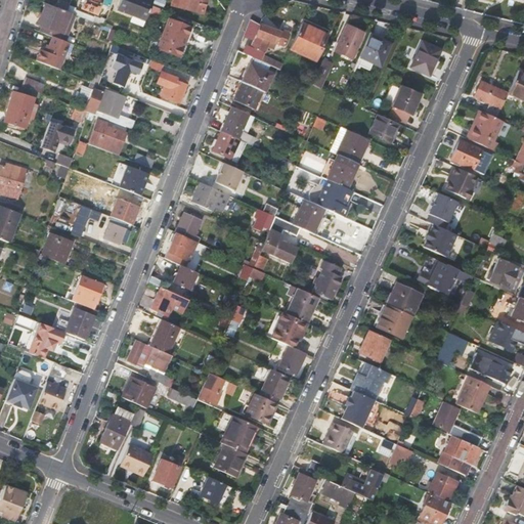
[(84,0),(81,9),(97,15),(101,4),(105,5),(106,0),(84,0)]
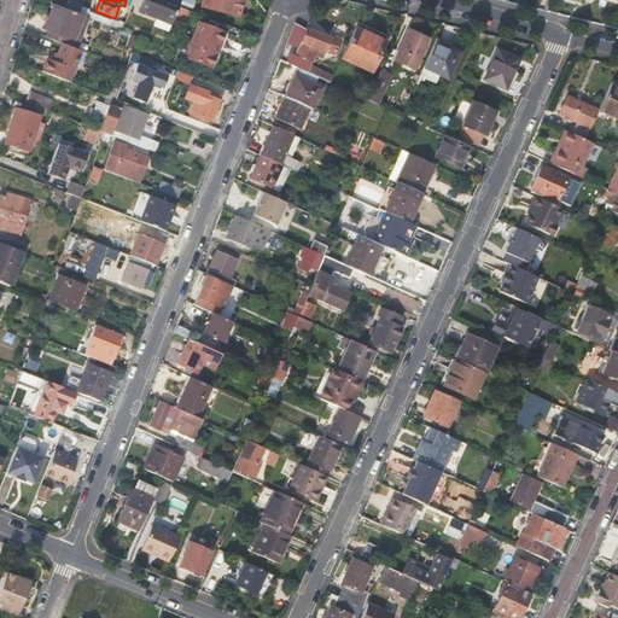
[(170,24),(179,1),(176,0),(141,0),(138,12),(170,24)]
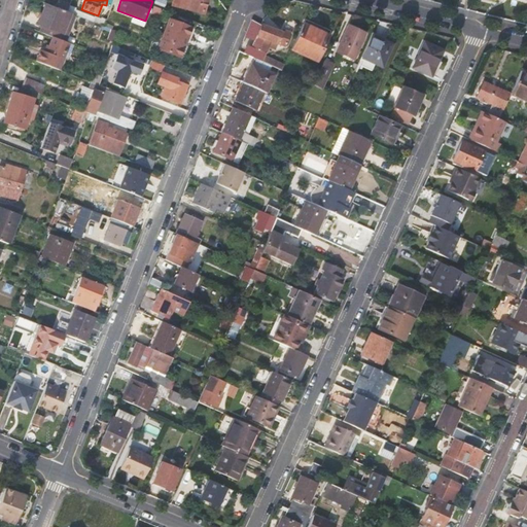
[(65,1),(62,10),(67,12),(70,3),(65,1)]
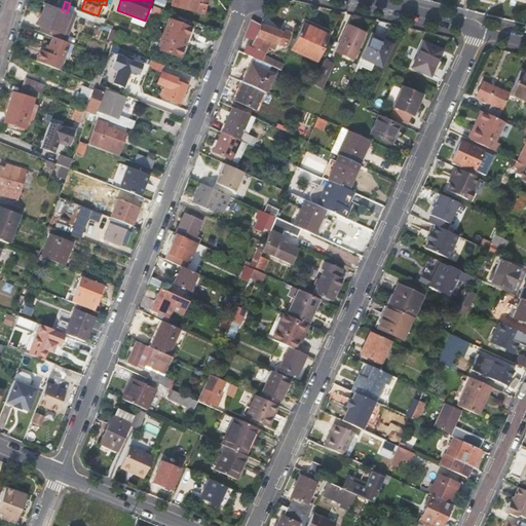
[(62,10),(45,3),(37,24),(42,26),(39,32),(51,37),(66,42),(68,36),(66,35),(60,33),(68,12),(67,12),(62,10)]
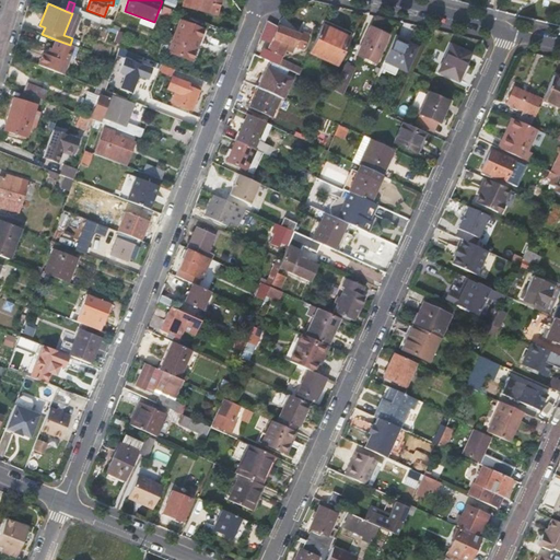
[(79,15),(72,13),(63,35),(70,37),(79,15)]
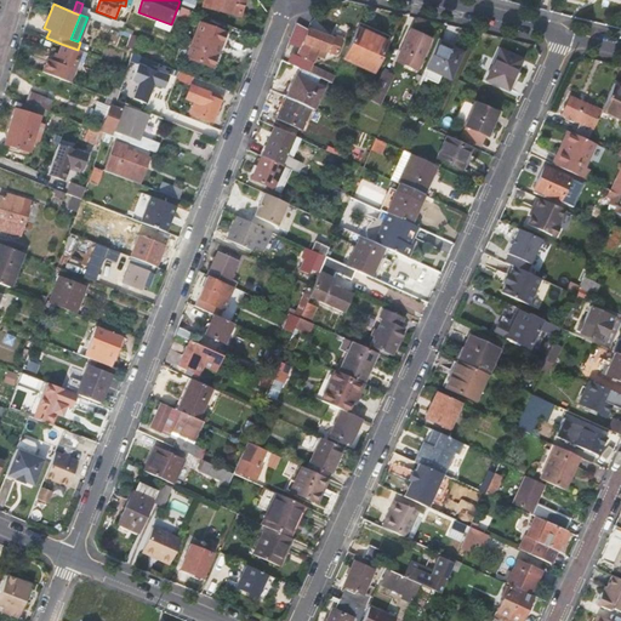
[(123,28),(125,23),(119,22),(119,23),(104,18),(102,23),(121,32),(123,28)]
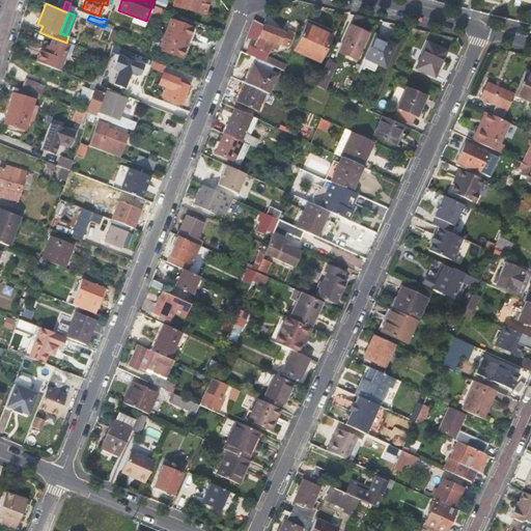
[(332,32),(306,20),(304,26),(330,37),(332,32)]
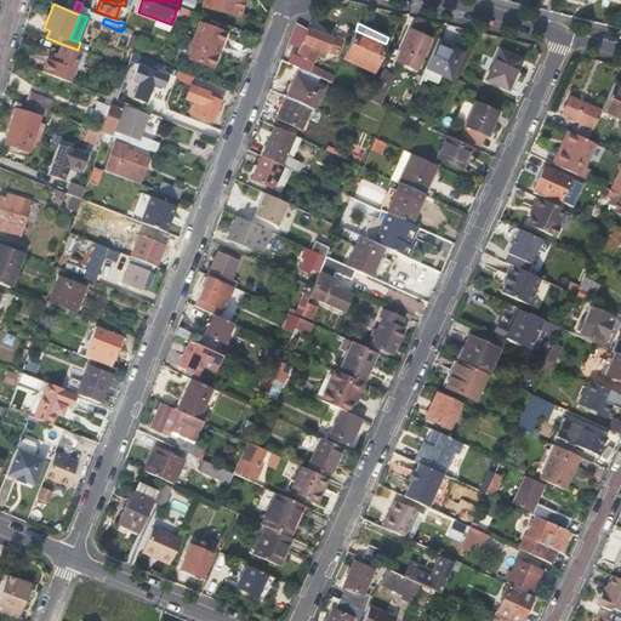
[(214,67),(226,34),(203,24),(189,58),(214,67)]
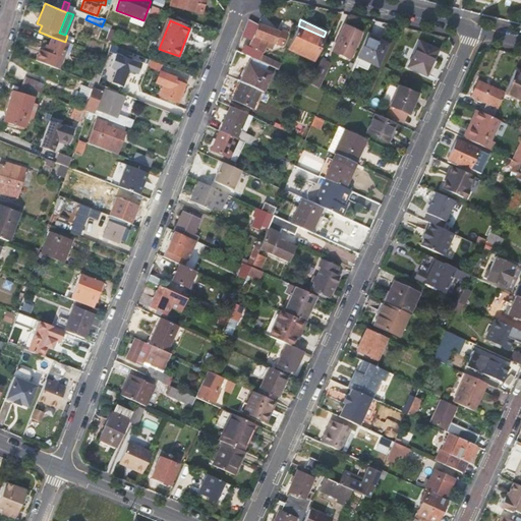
[(261,27),(247,20),(242,36),(251,40),(248,48),(263,54),(267,43),(281,49),(287,35),(279,31),(277,34),(261,27)]
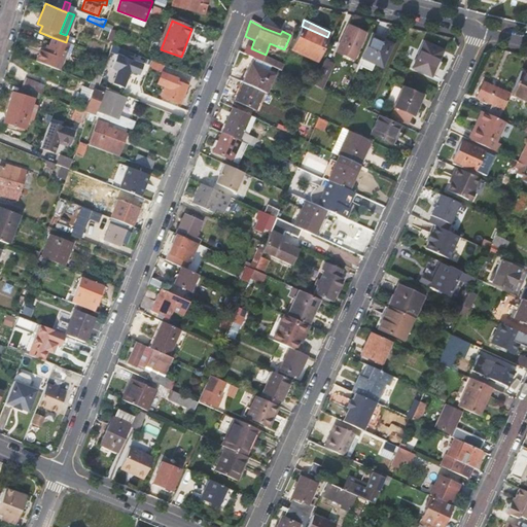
[(352,60),(364,33),(347,25),(336,51),(352,60)]
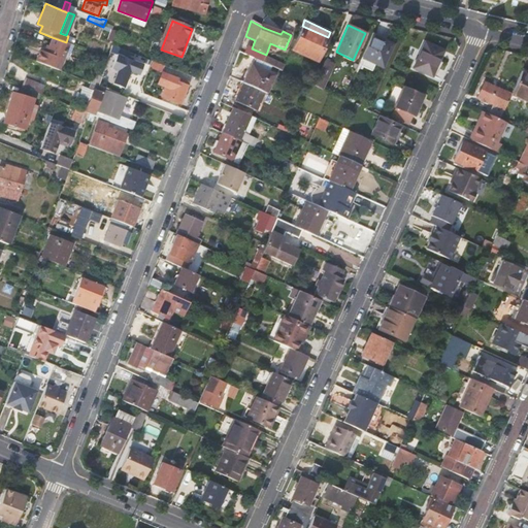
[(328,37),(302,26),(291,51),(317,62),(328,37)]
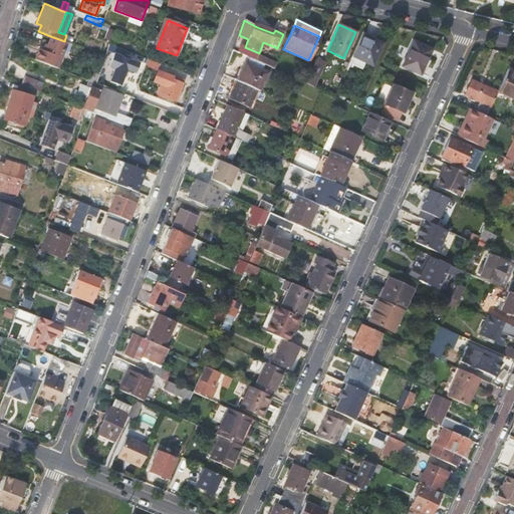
[(110,40),(113,31),(109,29),(105,39),(110,40)]
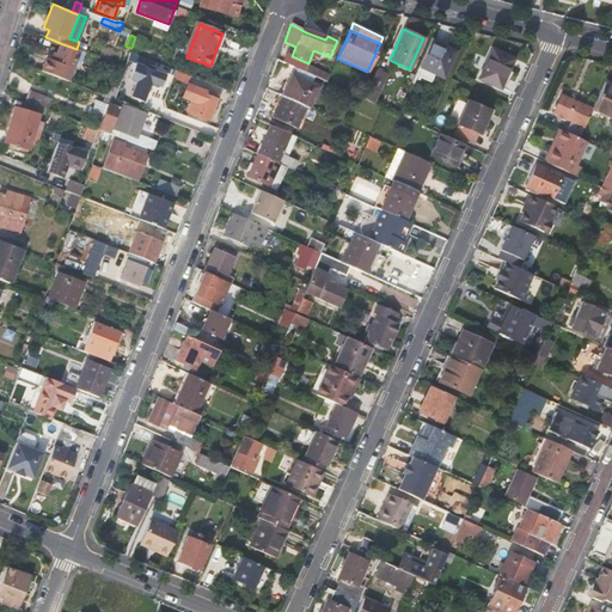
[(446,44),(430,38),(428,44),(444,51),(445,48),(446,44)]
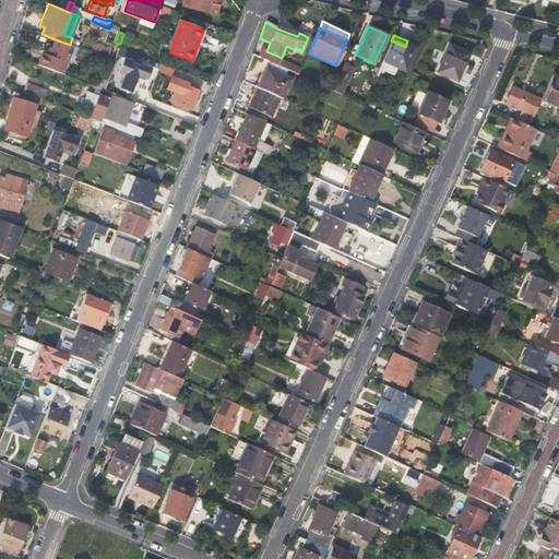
[(70,45),(55,39),(49,56),(43,52),(38,64),(61,74),(66,62),(72,46),(70,45)]
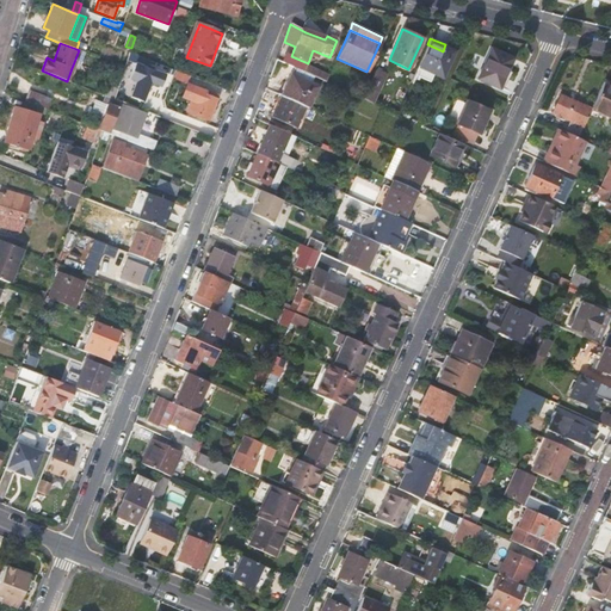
[(93,51),(100,55),(104,48),(97,44),(93,51)]
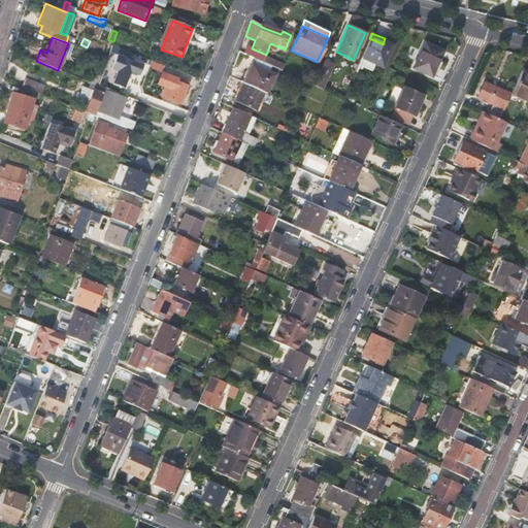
[(383,44),(369,38),(360,59),(382,68),(392,45),(384,41),(383,44)]
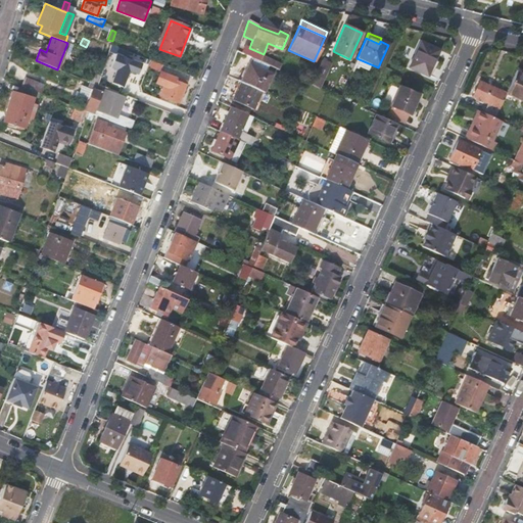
[(65,59),(72,44),(67,43),(61,58),(65,59)]
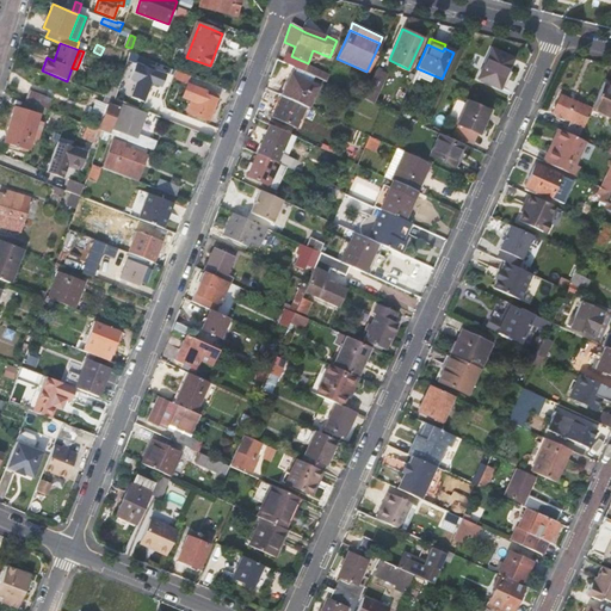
[(499,90),(512,60),(491,50),(476,80),(499,90)]
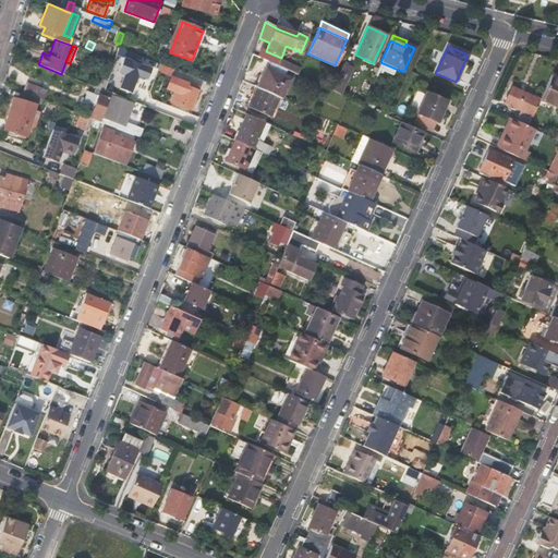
[(109,93),(120,97),(122,91),(130,93),(136,76),(143,80),(148,68),(123,58),(118,72),(124,75),(120,85),(107,80),(104,91),(109,93)]
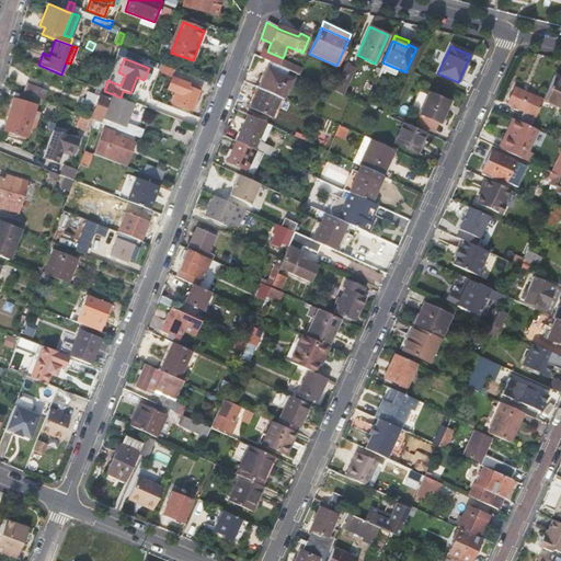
[(288,70),(272,63),(270,68),(267,68),(259,88),(279,98),(284,99),(293,79),(285,76),(288,70)]
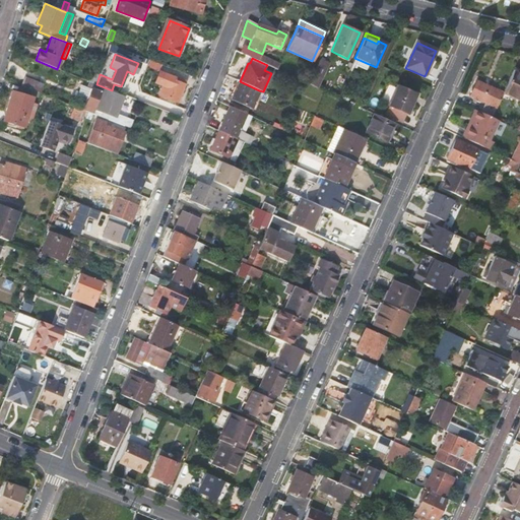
[(321,60),(319,67),(327,69),(329,62),(321,60)]
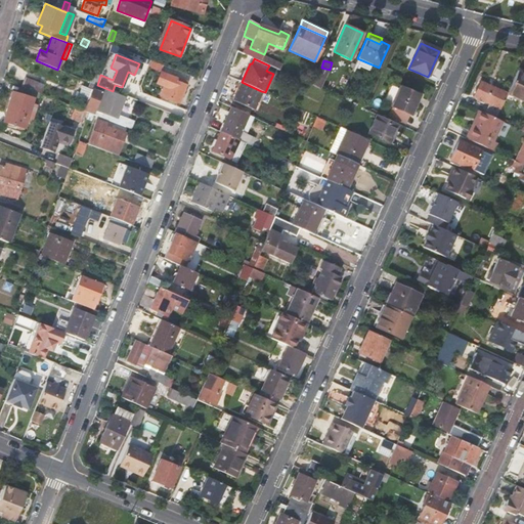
[(523,70),(518,69),(507,93),(523,100),(523,70)]
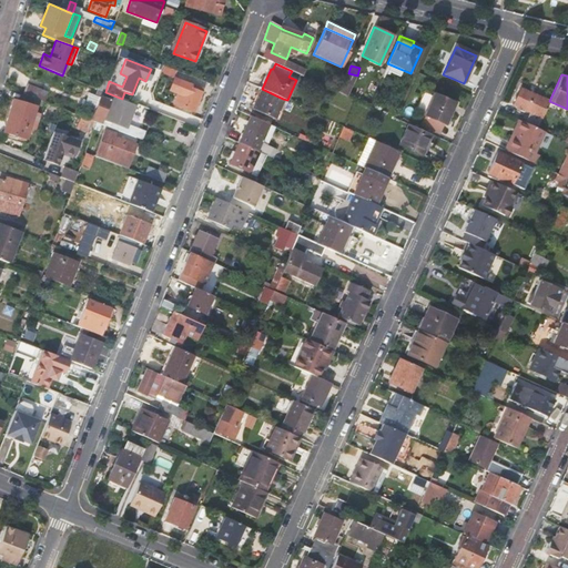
[(103,75),(98,89),(102,91),(105,92),(109,81),(110,78),(103,75)]
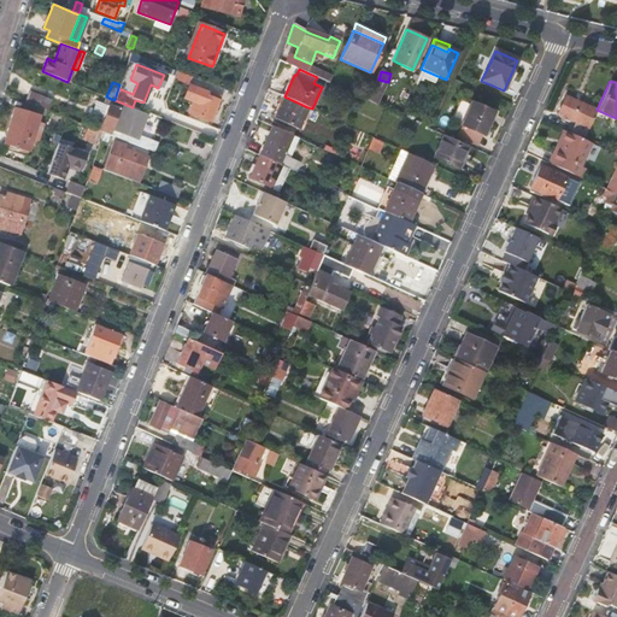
[(366,100),(372,84),(369,83),(368,87),(364,84),(359,97),(366,100)]
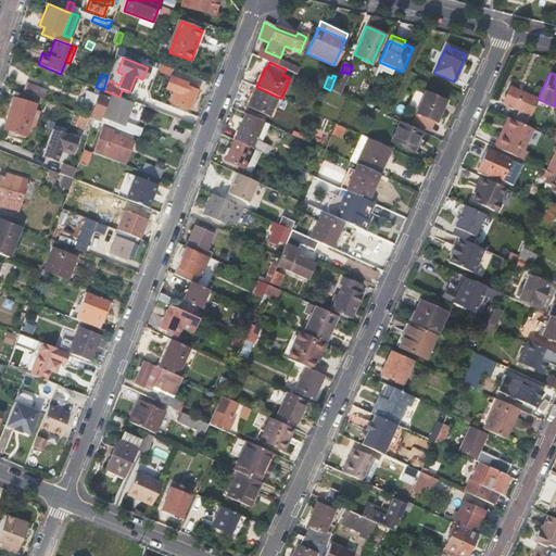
[(344,79),(337,75),(336,76),(330,90),(338,93),(344,79)]
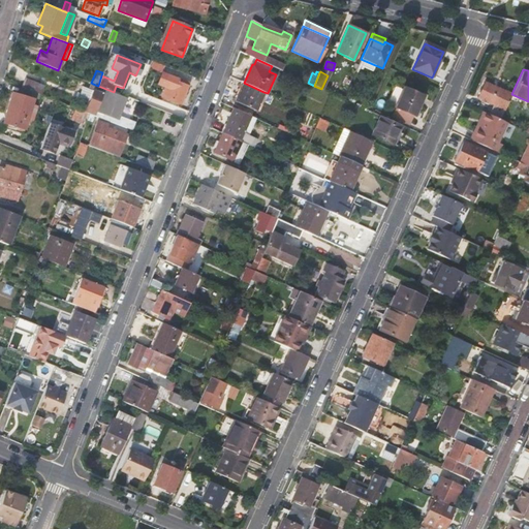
[(163,97),(180,103),(188,84),(163,73),(159,84),(167,87),(163,97)]
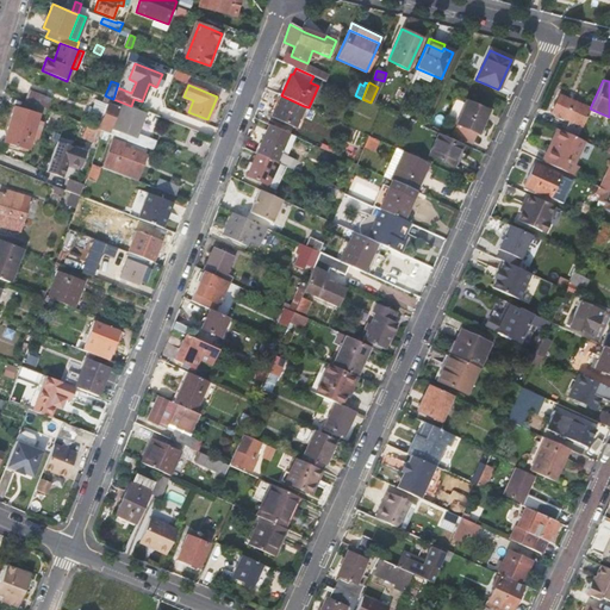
[(29,91),(25,101),(47,110),(50,99),(29,91)]
